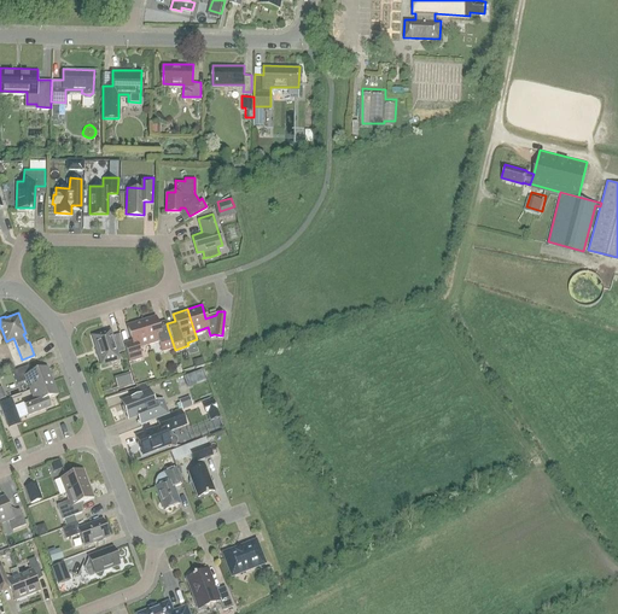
[(140,319),(147,341),(158,339),(162,349),(173,345),(165,320),(157,322),(155,315),(140,319)]
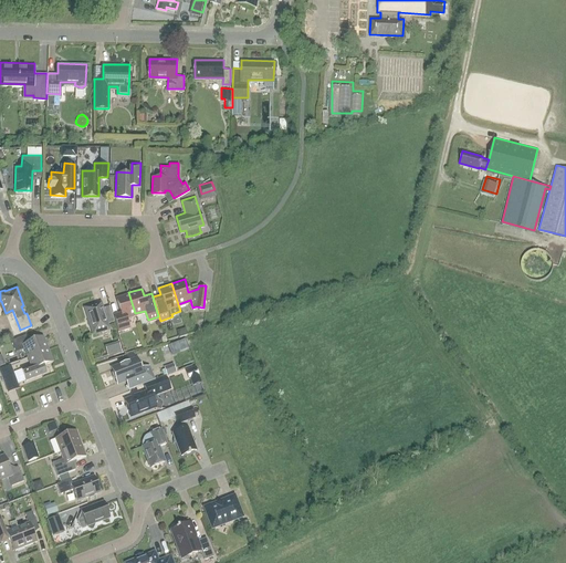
[(126,316),(135,313),(128,292),(116,296),(121,311),(113,313),(118,330),(129,326),(126,316)]
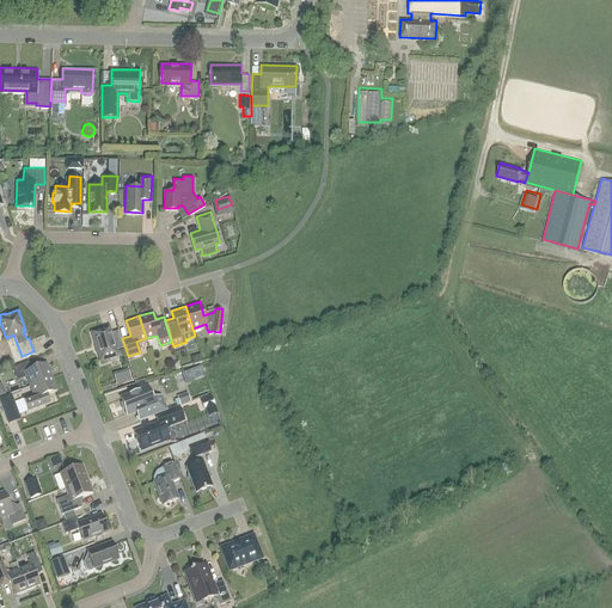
[(97,349),(98,355),(99,355),(101,357),(109,355),(117,352),(115,347),(123,344),(118,329),(110,331),(108,325),(101,329),(92,331),(93,333),(92,335),(93,339),(95,341),(98,349),(97,349)]
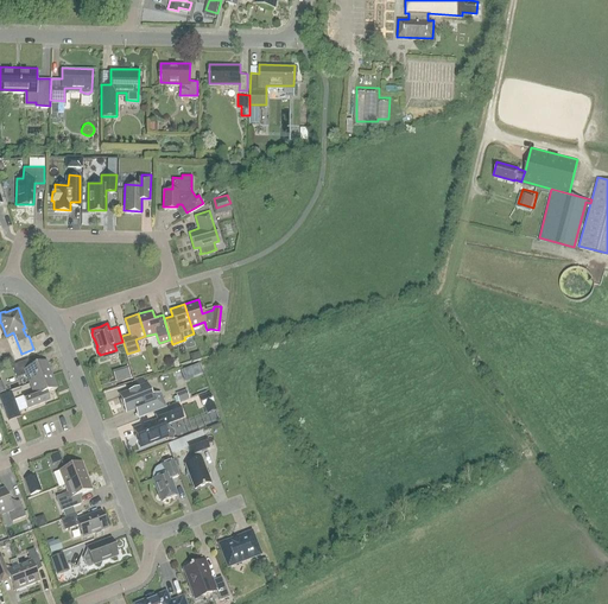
[(26,372),(30,381),(50,373),(45,360),(30,364),(27,357),(12,363),(17,375),(26,372)]
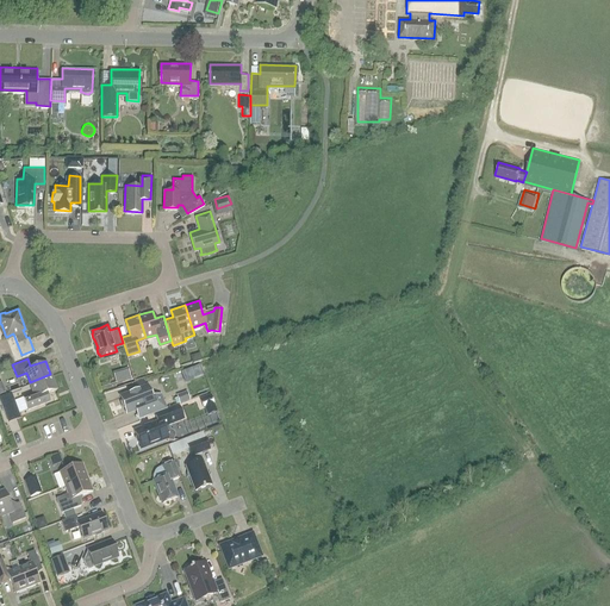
[(199,362),(181,369),(185,378),(203,372),(199,362)]
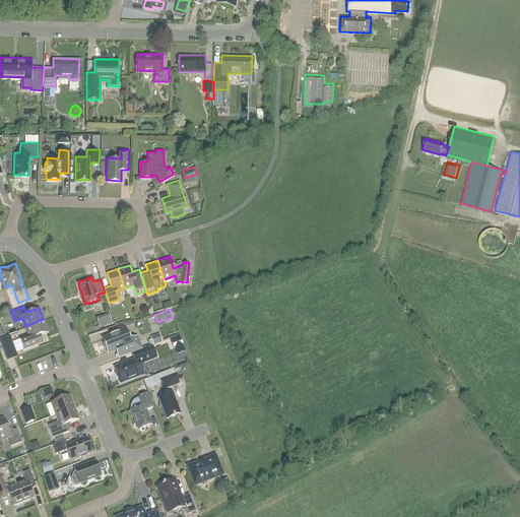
[(48,330),(43,319),(25,326),(28,333),(19,337),(23,347),(43,340),(40,333),(48,330)]
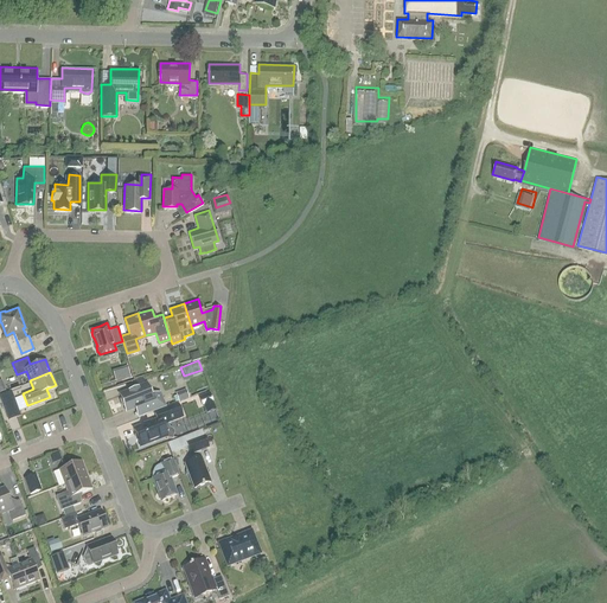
[(134,404),(138,414),(164,404),(159,390),(151,393),(146,383),(120,393),(126,408),(134,404)]
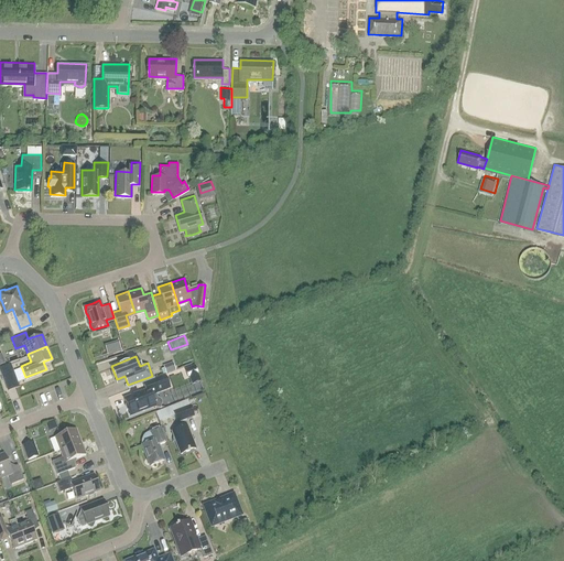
[(165,370),(166,371),(175,368),(173,359),(163,364),(163,365),(164,368),(165,370)]
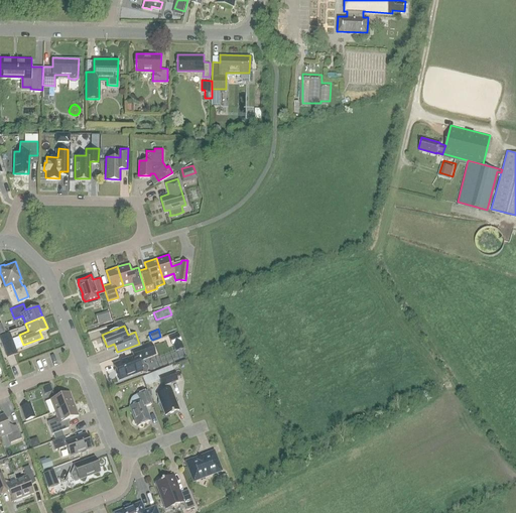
[(0,338),(4,349),(15,345),(9,330),(0,333),(0,338)]
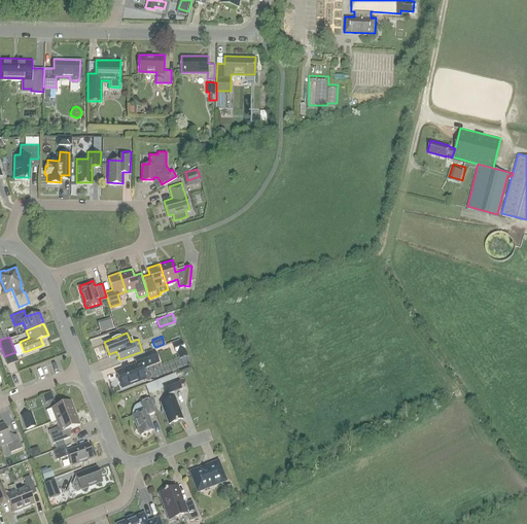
[(182,339),(173,343),(175,349),(184,345),(182,339)]
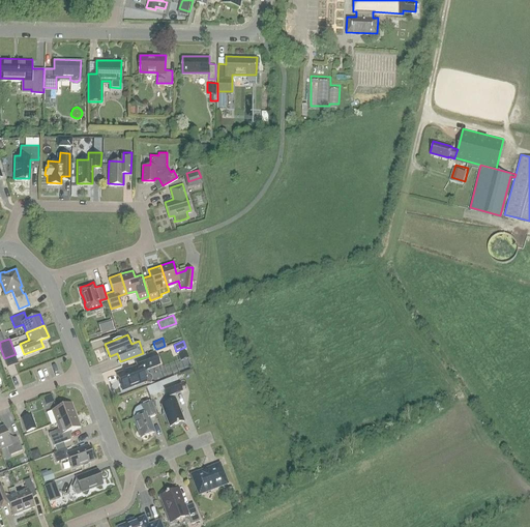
[(150,379),(151,377),(151,375),(151,374),(149,372),(147,372),(146,368),(158,362),(154,351),(134,358),(137,367),(130,369),(129,368),(116,373),(118,378),(117,378),(118,383),(120,382),(122,387),(144,379),(145,381),(146,380),(149,381),(156,379),(156,378),(150,380),(150,379)]
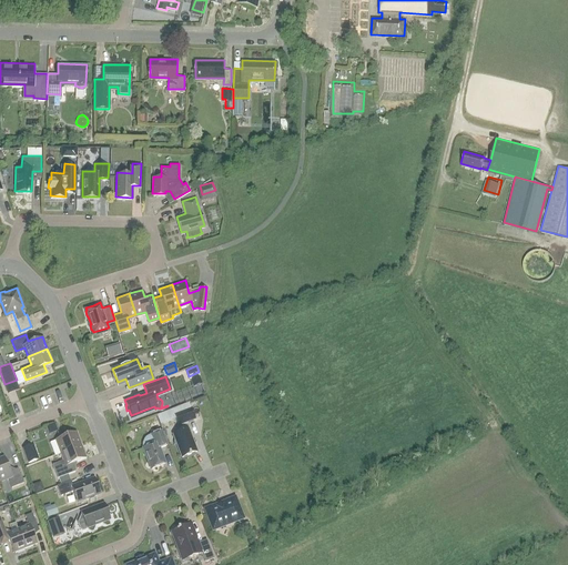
[(173,412),(178,424),(195,417),(191,405),(173,412)]
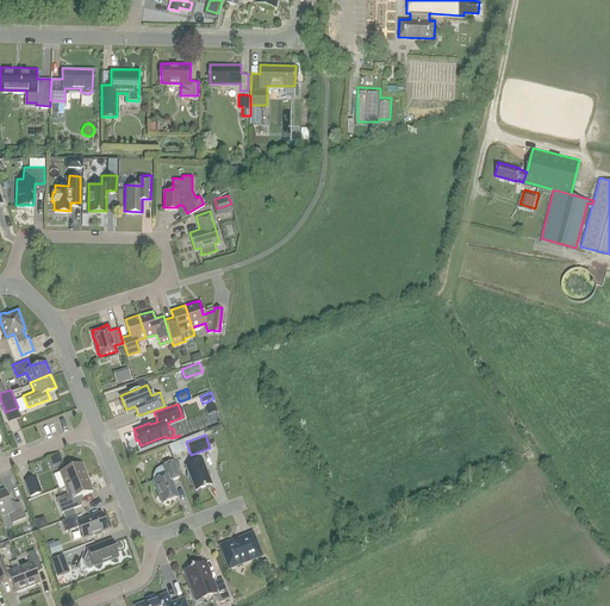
[(187,467),(186,473),(190,474),(194,488),(211,481),(209,476),(210,470),(206,469),(201,457),(186,463),(187,467)]
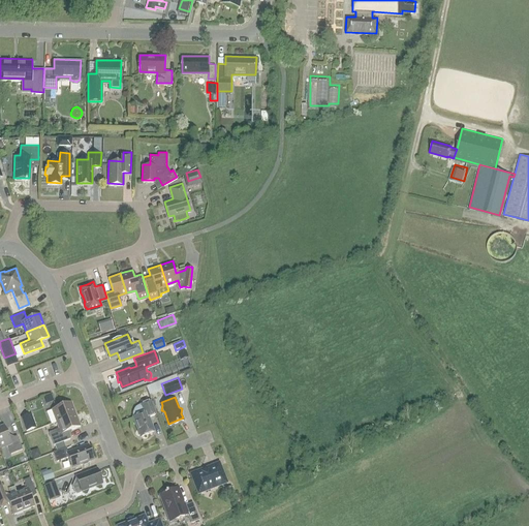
[(133,412),(133,414),(132,415),(141,434),(154,429),(148,414),(155,411),(150,399),(139,402),(141,403),(138,404),(136,405),(134,406),(133,410),(133,412)]
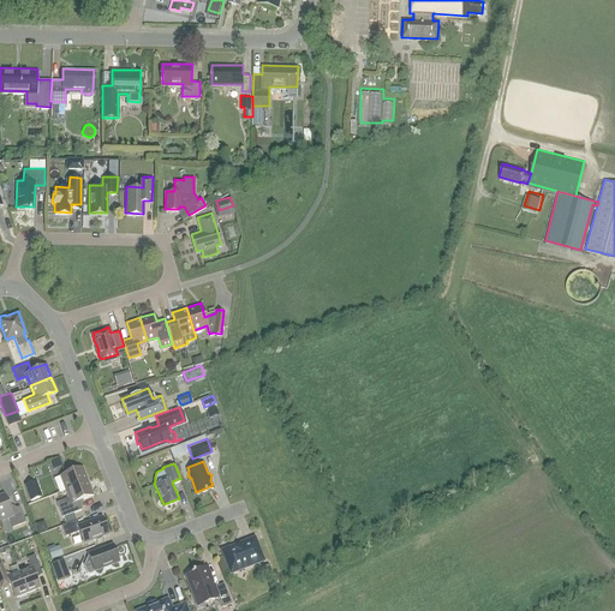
[(59,490),(65,487),(88,479),(83,465),(53,475),(59,490)]
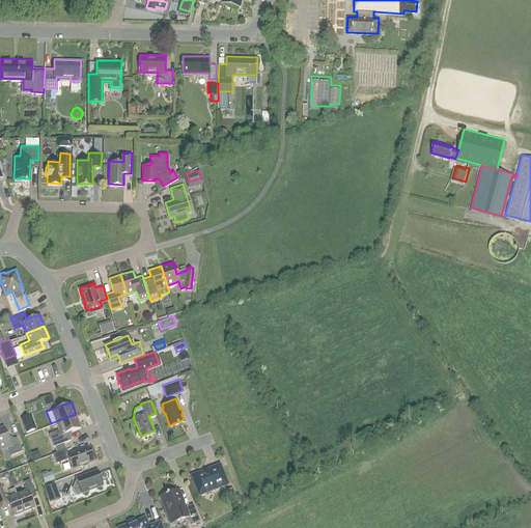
[(36,426),(31,413),(21,416),(26,431),(36,426)]
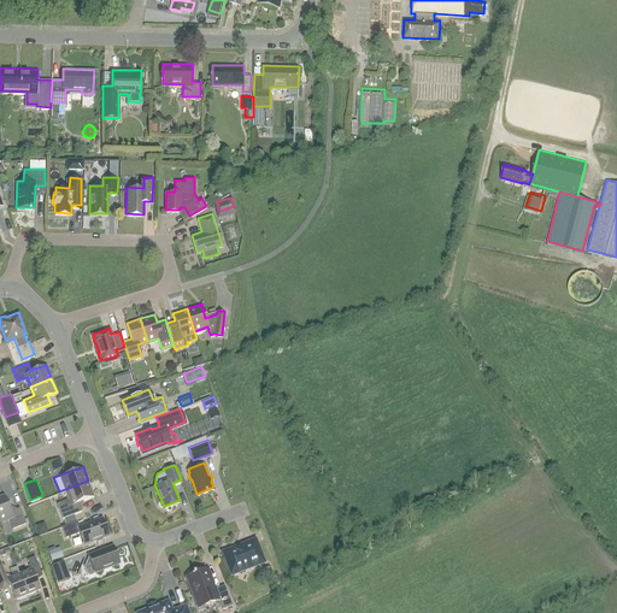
[(93,494),(88,481),(65,489),(68,497),(57,501),(63,516),(81,508),(78,500),(93,494)]
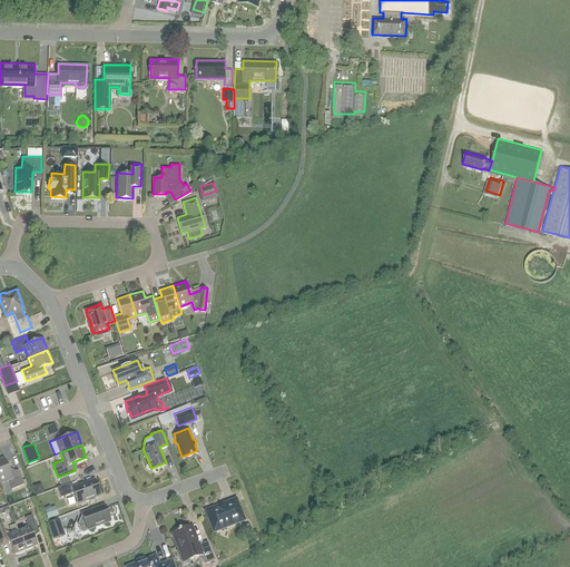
[(9,471),(3,457),(0,458),(0,480),(8,478),(11,488),(23,482),(18,468),(9,471)]
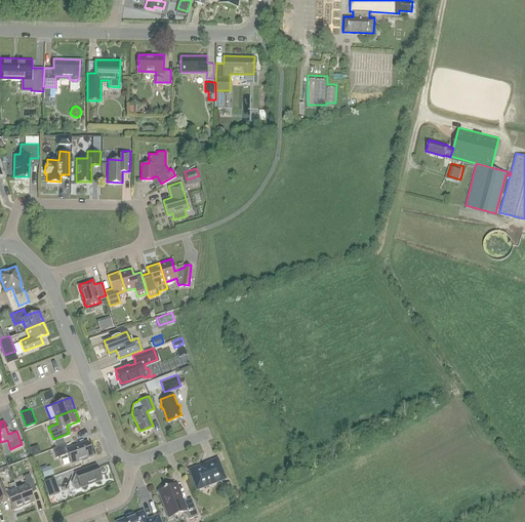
[(67,447),(65,442),(52,446),(55,455),(68,451),(71,462),(80,457),(82,458),(84,457),(85,455),(91,453),(87,440),(67,447)]
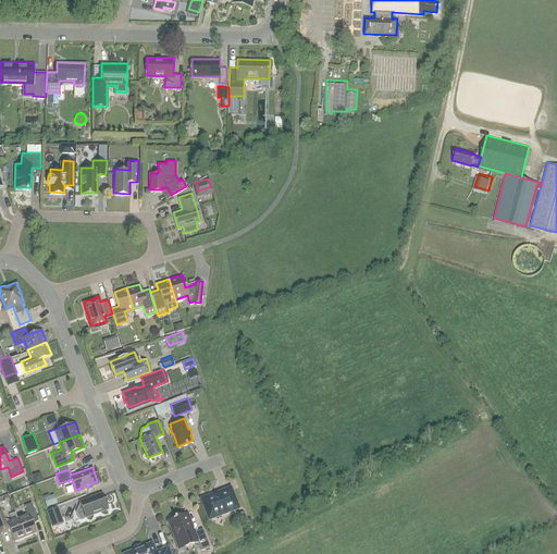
[(209,516),(237,505),(230,485),(201,497),(209,516)]
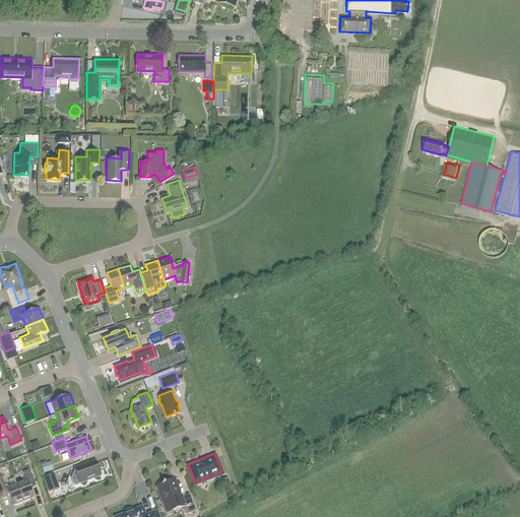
[(43,462),(46,470),(56,466),(53,459),(43,462)]
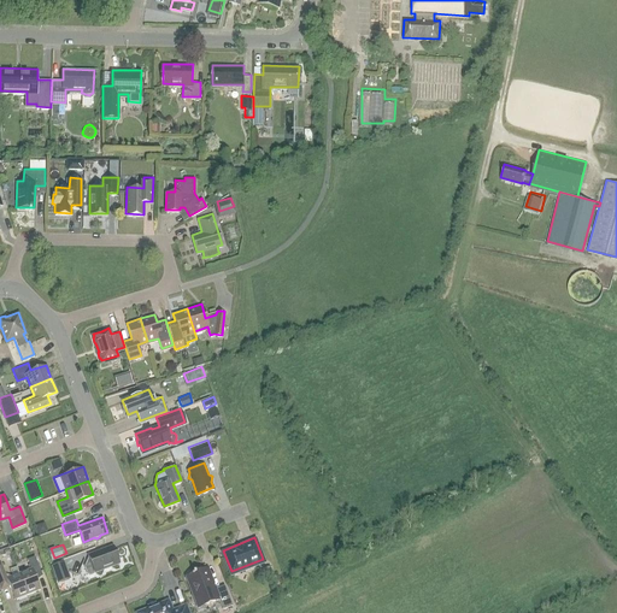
[(106,566),(109,565),(110,564),(117,560),(119,565),(121,565),(112,544),(88,554),(90,560),(86,561),(84,564),(87,572),(89,573),(93,572),(94,570),(104,566),(106,566)]
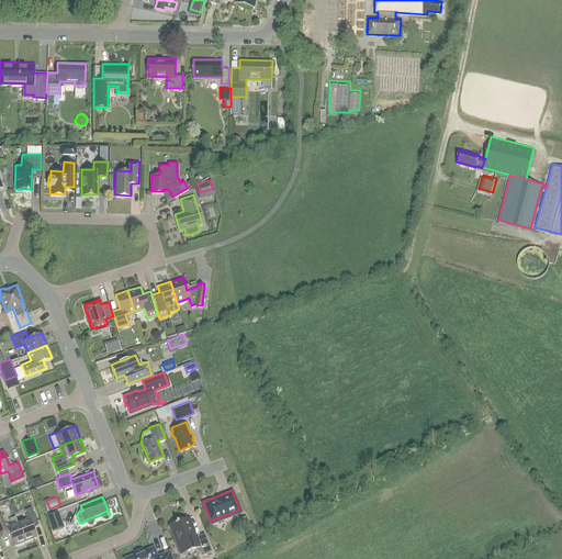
[(37,522),(31,505),(25,509),(29,516),(18,521),(24,540),(36,536),(31,524),(36,522),(37,522)]
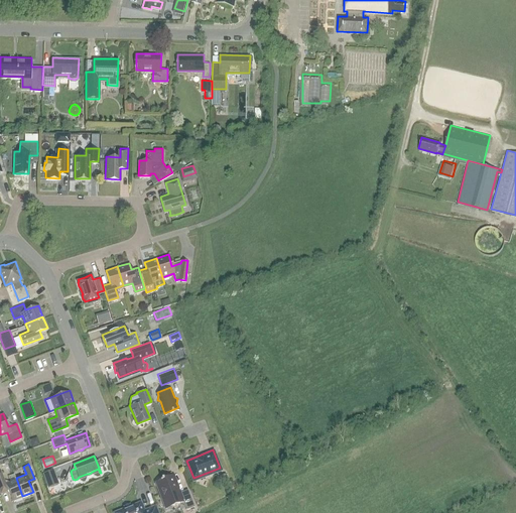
[(53,468),(42,472),(47,486),(52,484),(50,479),(56,477),(53,468)]
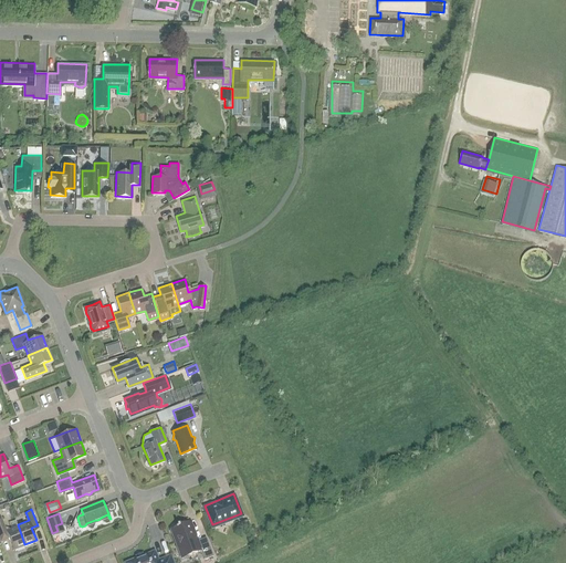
[(13,549),(24,544),(18,524),(9,528),(8,527),(6,527),(4,527),(0,515),(0,539),(0,540),(9,538),(13,549)]
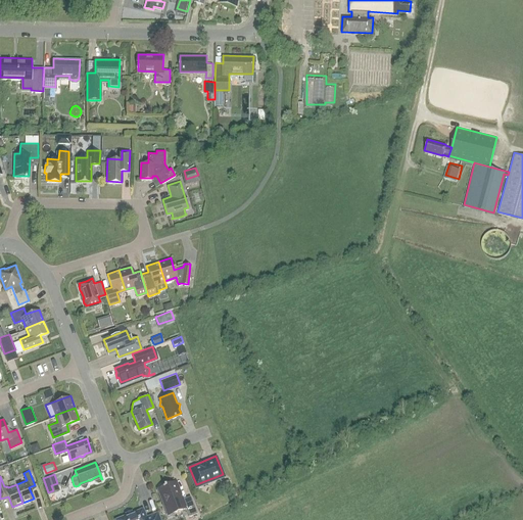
[(165,484),(164,483),(162,483),(163,485),(158,487),(168,513),(185,506),(188,515),(196,512),(190,494),(182,498),(176,480),(165,484)]
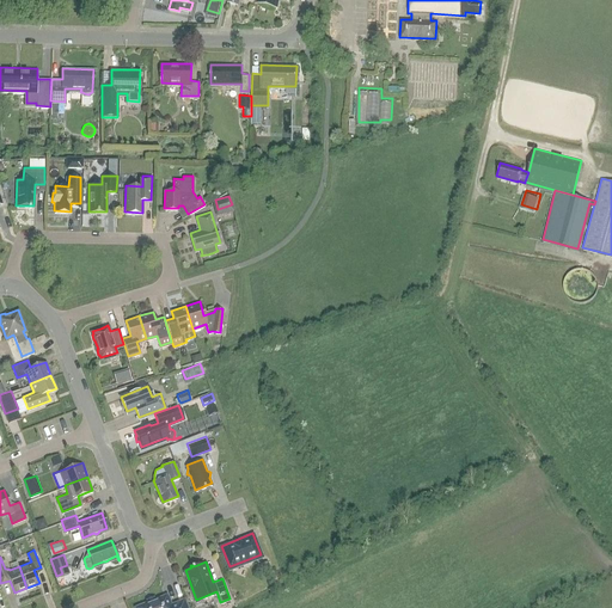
[(166,594),(136,606),(136,607),(187,607),(183,599),(170,603),(166,594)]
